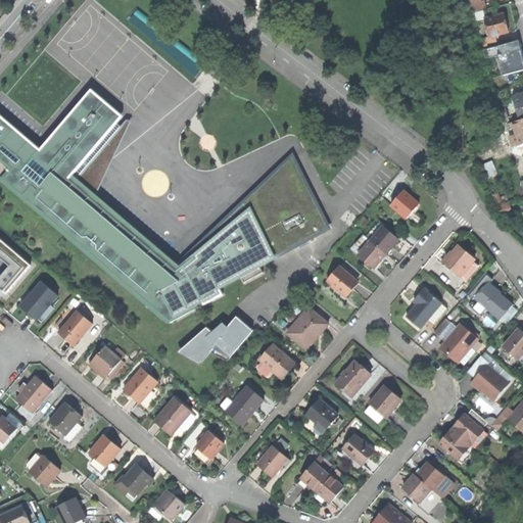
[(486,20),(490,38),(510,33),(508,25),(505,15),(486,20)]
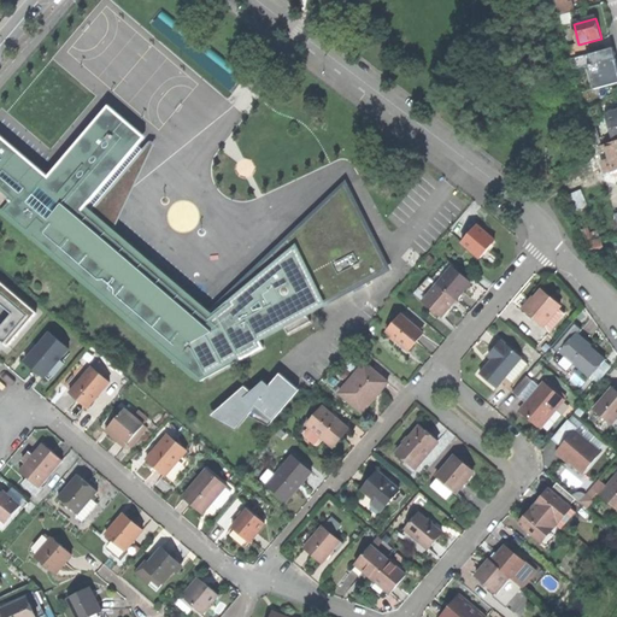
[(616,82),(616,74),(610,48),(574,58),(576,68),(587,65),(593,89),(616,82)]
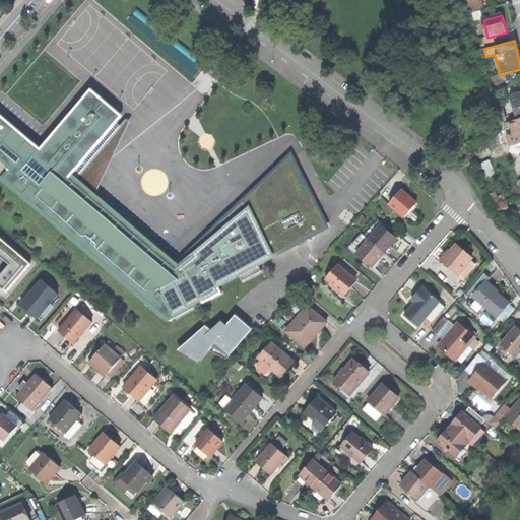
[(91,89),(40,149),(70,176),(122,116),(105,101),(91,89)]
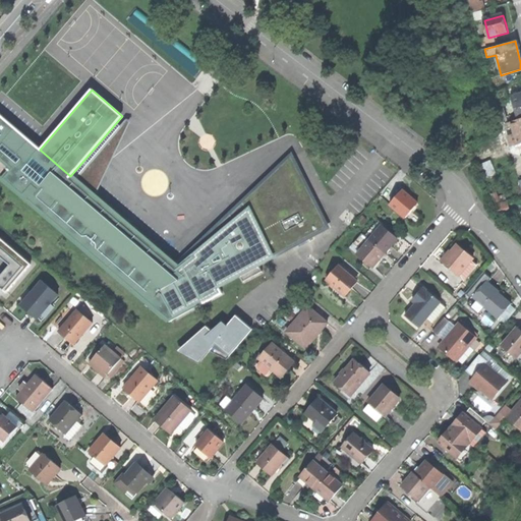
[(493,93),(496,105),(503,104),(502,102),(509,100),(507,90),(493,93)]
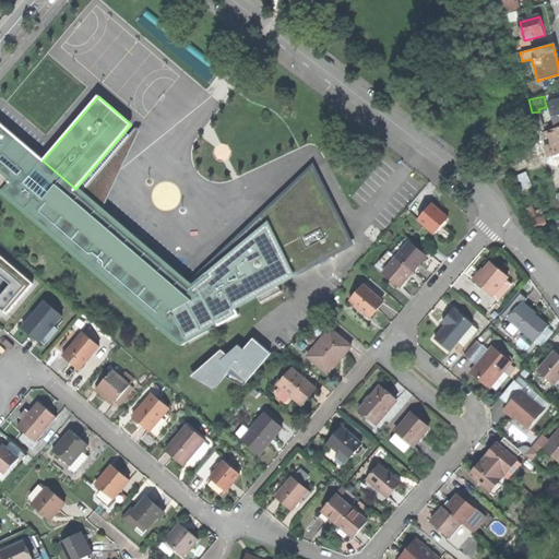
[(293,276),(351,244),(339,223),(341,222),(312,169),(188,285),(75,189),(43,161),(0,125),(0,188),(182,344),(198,326),(215,319),(218,325),(239,314),(235,307),(258,295),(261,302),(282,292),(277,283),(286,280),(285,276),(290,273),(293,276)]
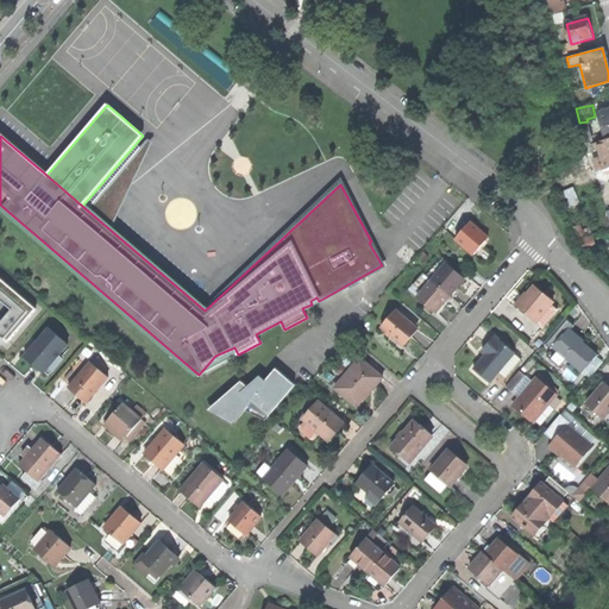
[(608,140),(607,140),(598,143),(606,170),(608,168),(608,140)]
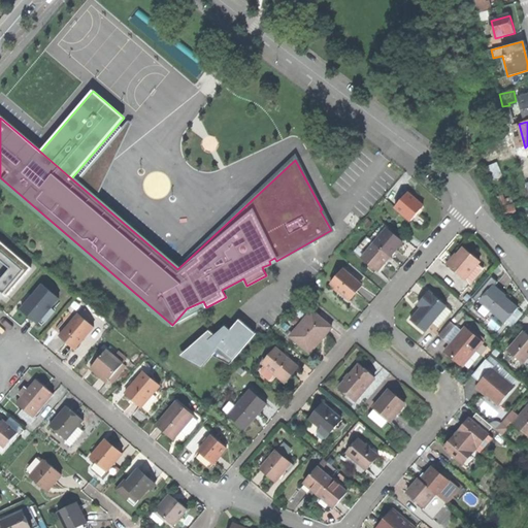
[(518,149),(525,147),(519,124),(513,126),(518,149)]
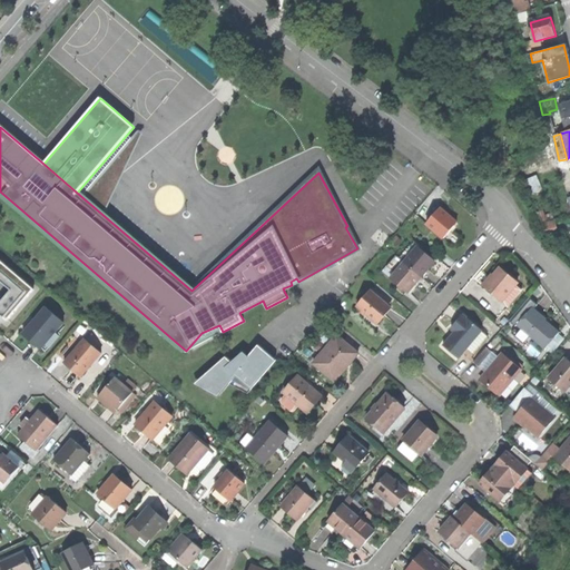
[(426,223),(443,237),(449,231),(457,222),(440,207),(426,223)]
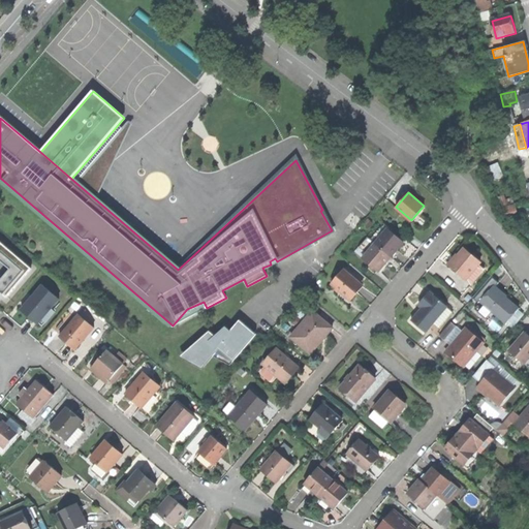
[(504,207),(505,216),(519,214),(517,206),(504,207)]
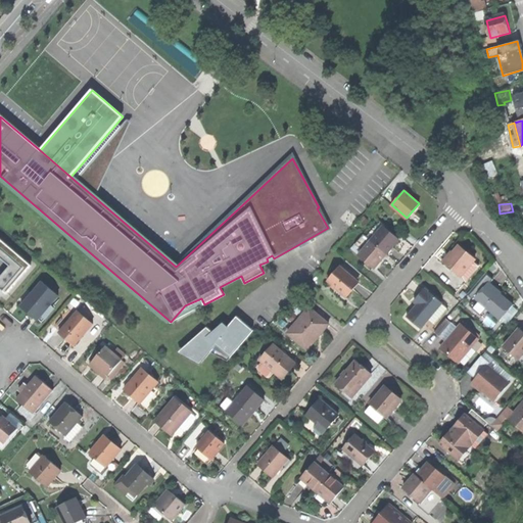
[(372,241),(386,254),(392,246),(399,239),(384,226),(372,241)]
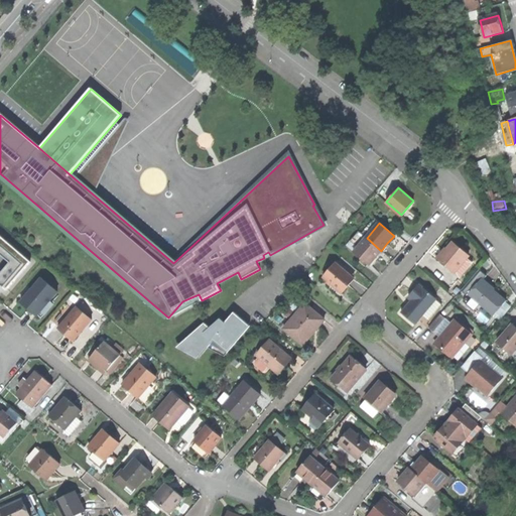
[(0,255),(11,262),(20,270),(29,260),(0,236),(0,255)]
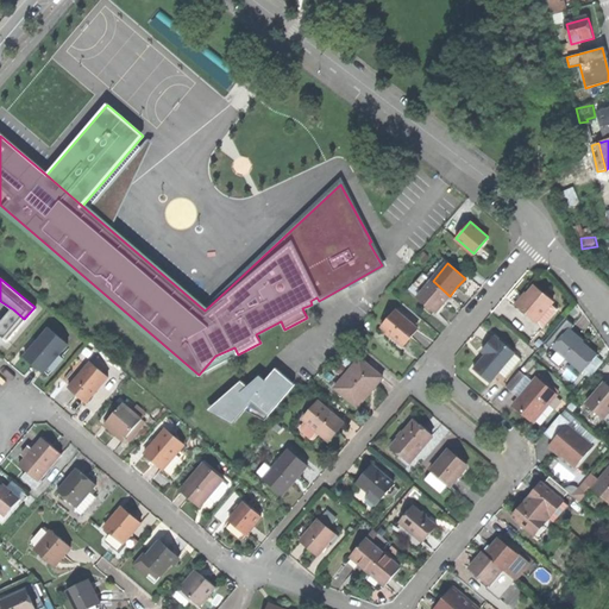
[(443,303),(450,296),(433,281),(419,297),(435,313),(443,303)]
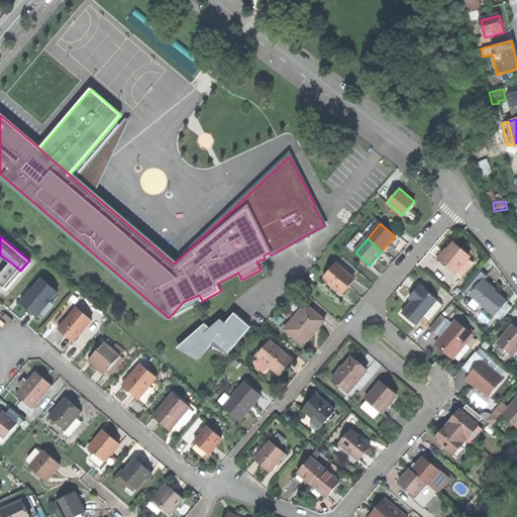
[(438,260),(454,273),(469,255),(453,242),(445,252),(438,260)]
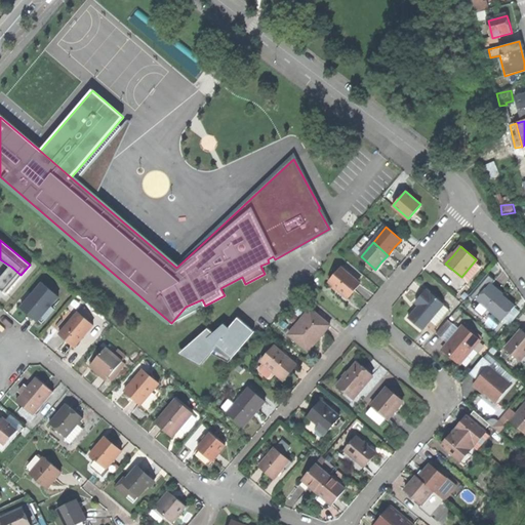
[(30,271),(35,276),(43,266),(38,260),(30,271)]
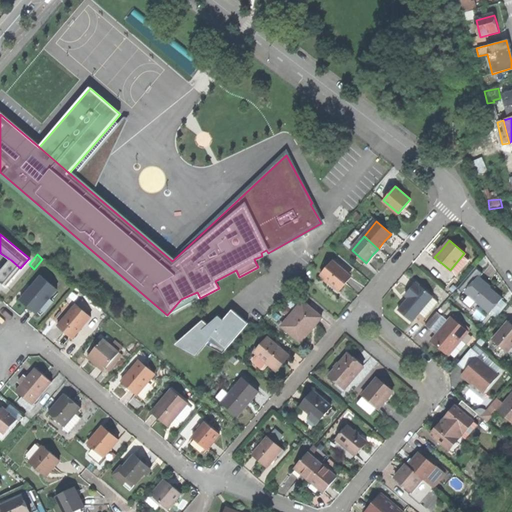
[(7,266),(16,274),(20,268),(11,260),(7,266)]
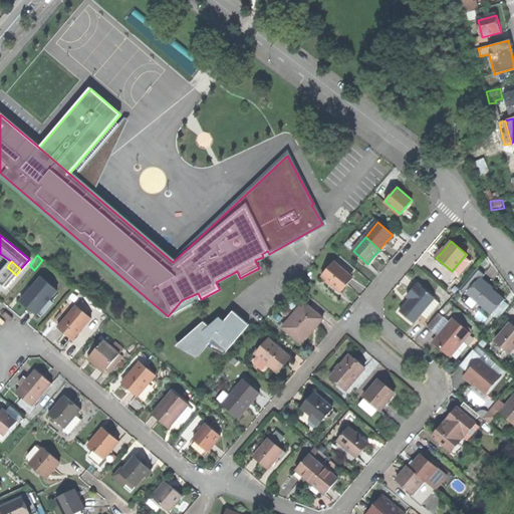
[(322,275),(339,290),(344,283),(350,277),(333,262),(322,275)]
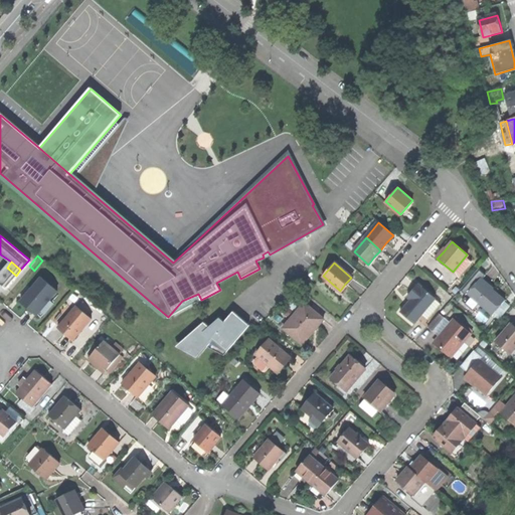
[(12,280),(16,276),(7,268),(3,272),(12,280)]
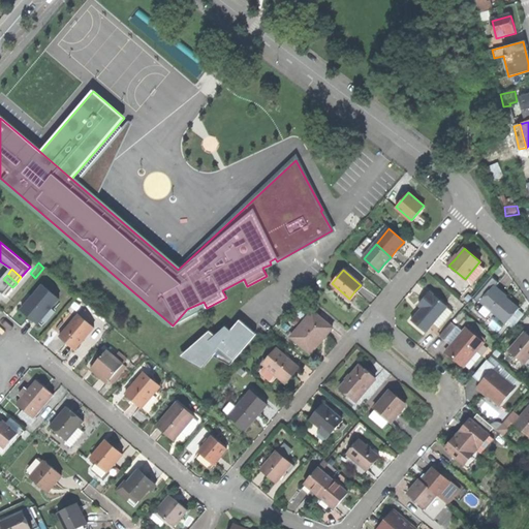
[(0,286),(7,293),(12,287),(3,279),(0,282),(0,286)]
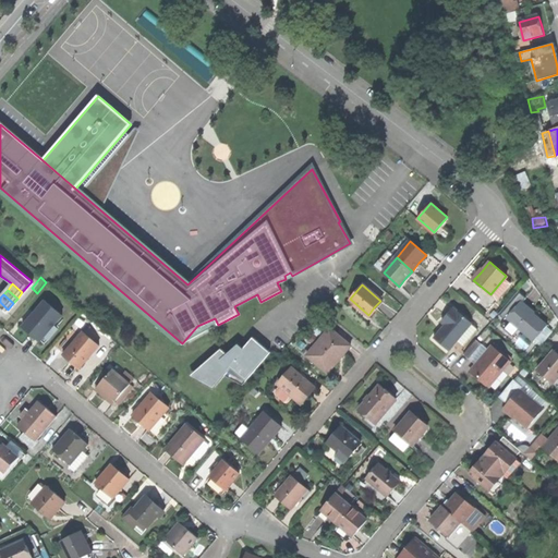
[(32,334),(39,341),(62,315),(46,301),(23,327),(32,334)]
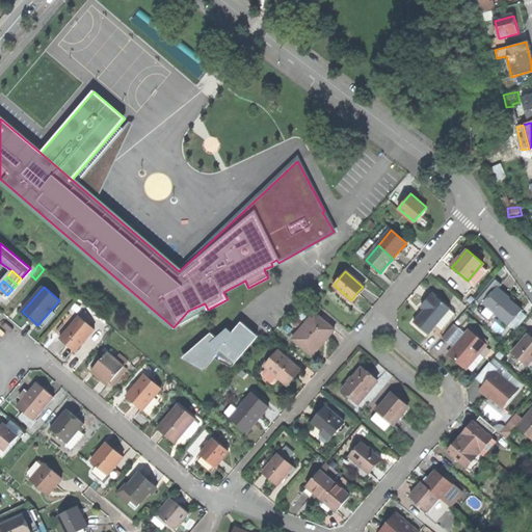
[(483,302),(508,323),(520,309),(508,298),(495,288),(483,302)]
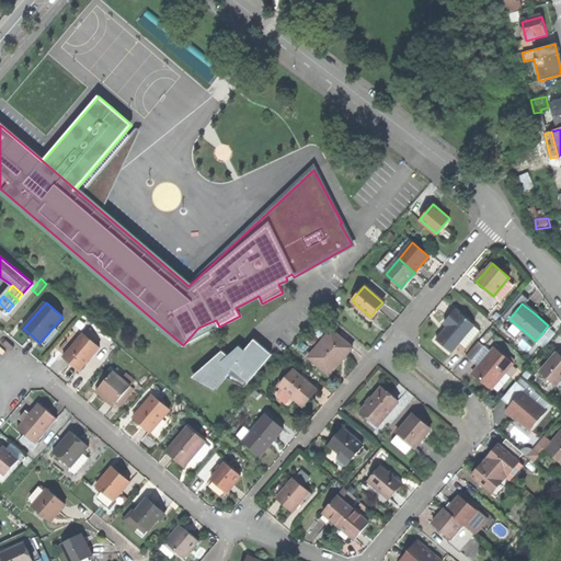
[(443,344),(450,351),(459,342),(472,324),(473,323),(455,308),(444,321),(447,324),(436,339),(443,344)]
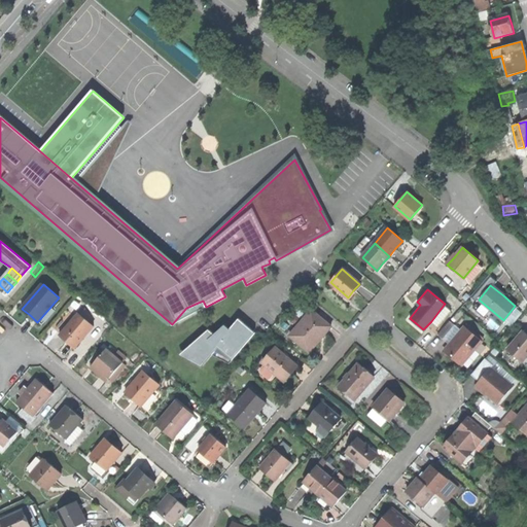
[(172,324),(206,307),(203,301),(186,308),(172,324)]
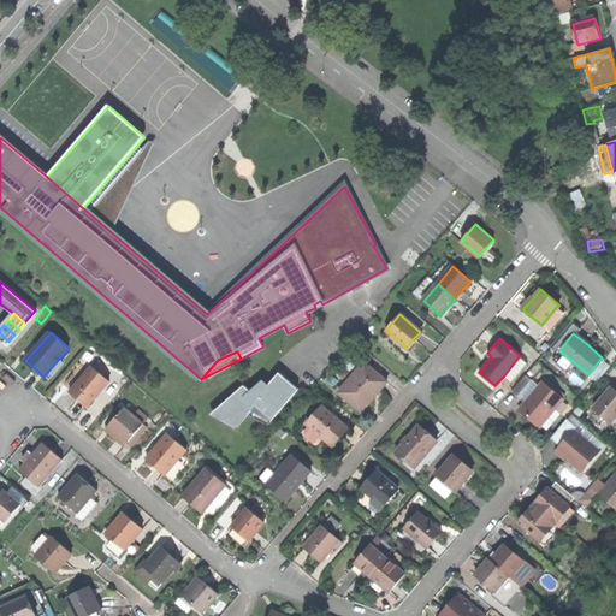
[(526,362),(519,356),(504,375),(510,380),(526,362)]
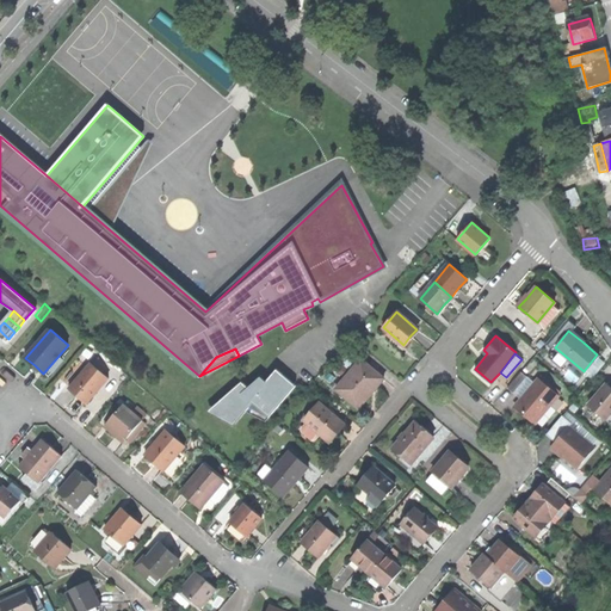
[(592,380),(608,360),(600,356),(585,374),(592,380)]
